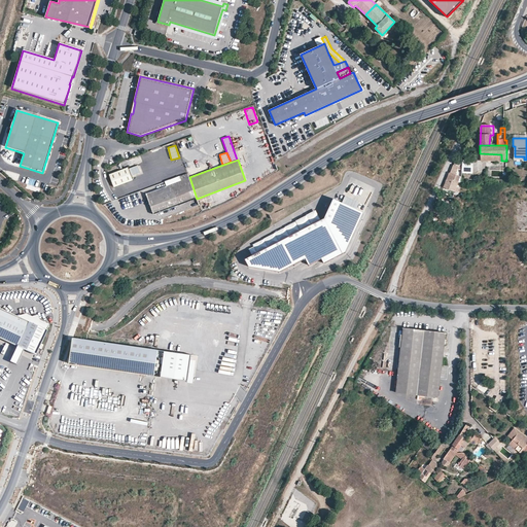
[(461,173),(472,174),(473,164),(462,164),(461,173)]
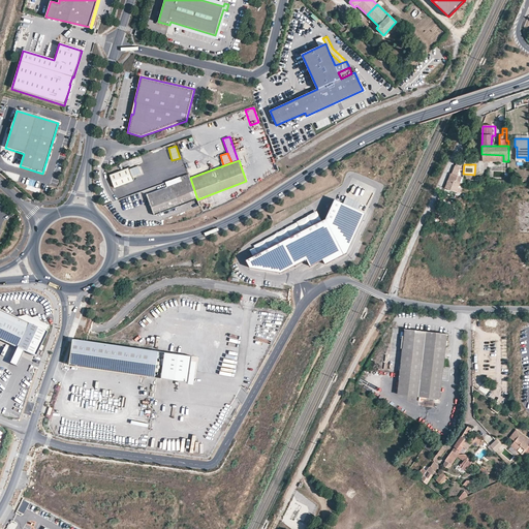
[(128,167),(118,172),(110,175),(114,185),(115,188),(133,181),(128,167)]
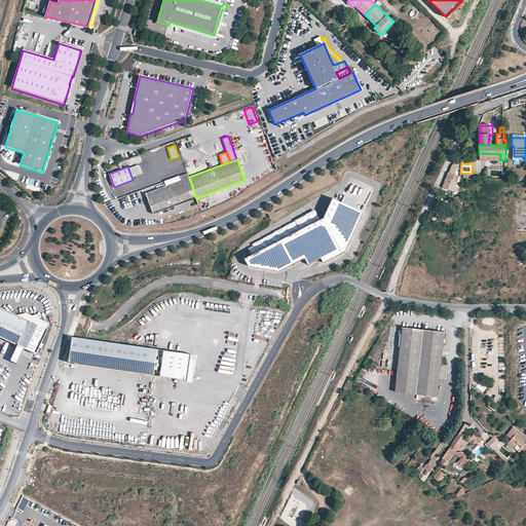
[(442,186),(456,193),(458,187),(455,186),(455,185),(456,185),(459,177),(456,175),(457,171),(455,170),(451,168),(449,174),(448,173),(442,186)]
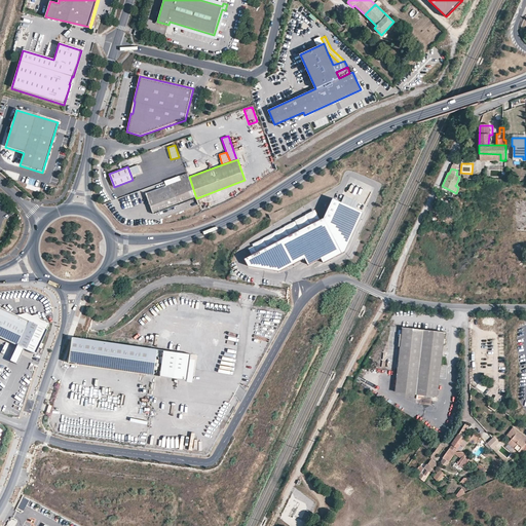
[(153,214),(196,198),(189,177),(187,173),(171,179),(172,183),(146,193),(153,214)]
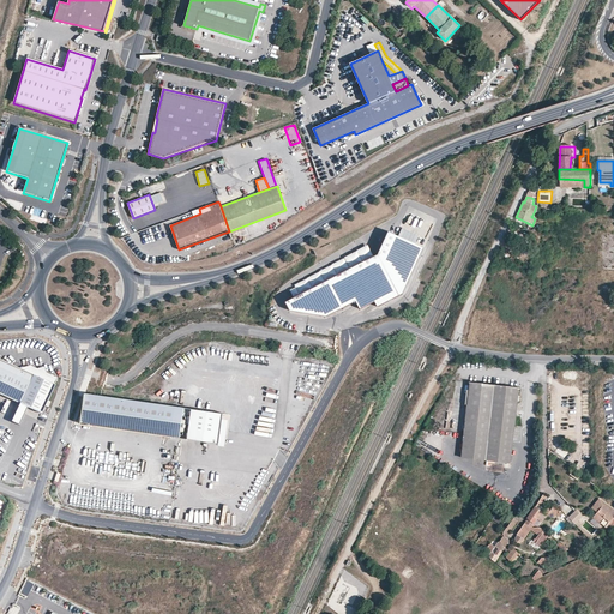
[(368,247),(294,286),(295,288),(290,290),(294,298),(286,302),(290,311),(326,317),(355,301),(360,308),(361,308),(374,301),(377,307),(402,294),(422,250),(422,248),(389,233),(378,254),(373,257),(368,247)]
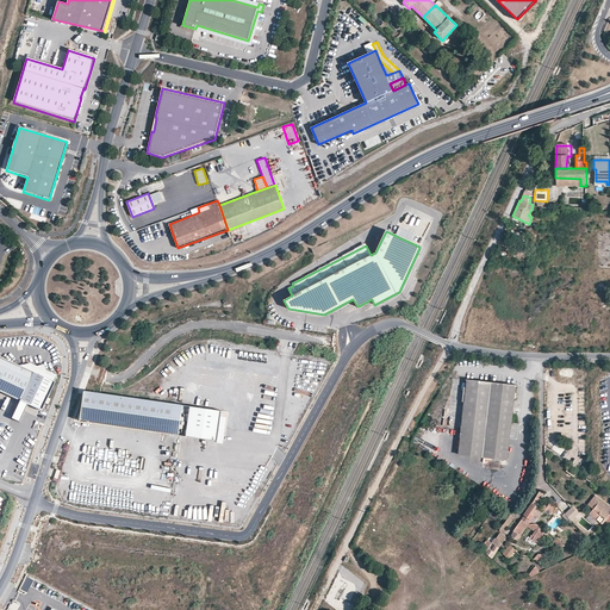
[(514,240),(528,246),(530,238),(516,234),(514,240)]
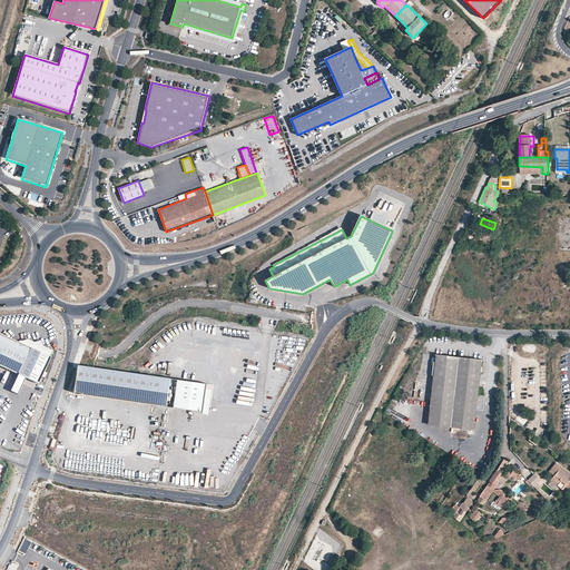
[(0,330),(0,365),(20,375),(38,384),(52,351),(42,346),(40,341),(35,342),(28,340),(17,342),(0,333),(0,332),(1,331),(0,330)]
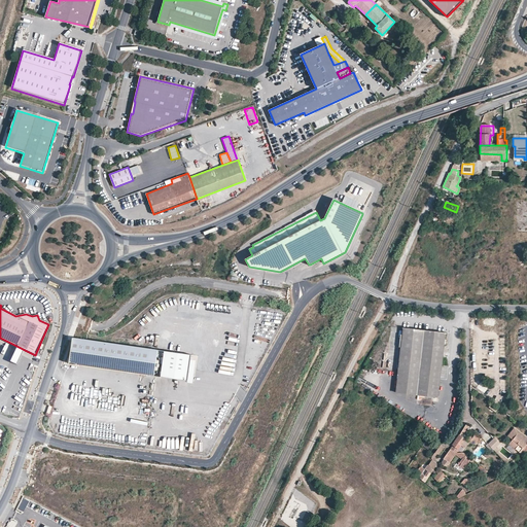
[(481,326),(496,327),(496,317),(481,317),(481,326)]
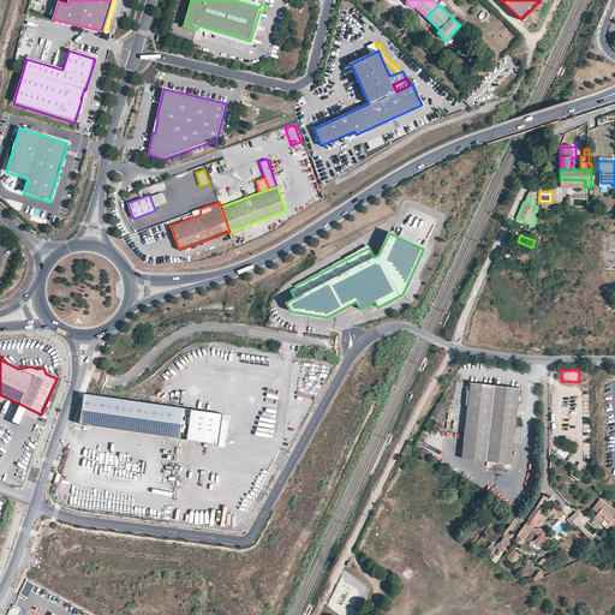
[(463,458),(512,464),(520,388),(471,383),(463,458)]
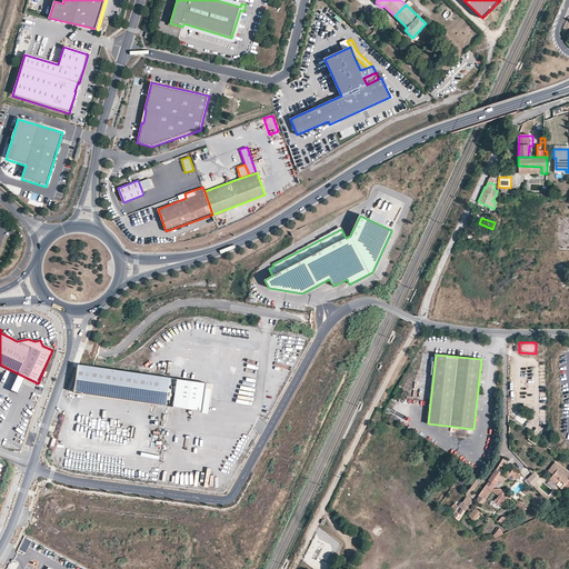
[(202,410),(206,383),(79,366),(77,381),(76,393),(167,406),(202,410)]
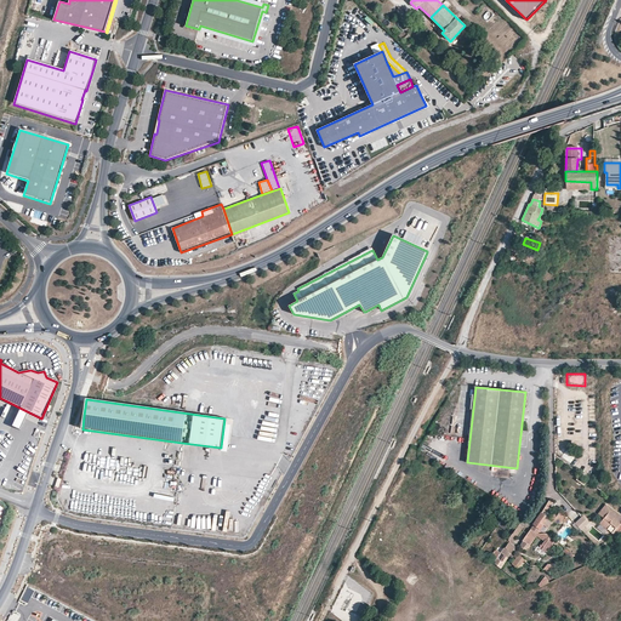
[(620,516),(605,505),(599,513),(604,518),(600,523),(617,536),(620,531),(620,516)]
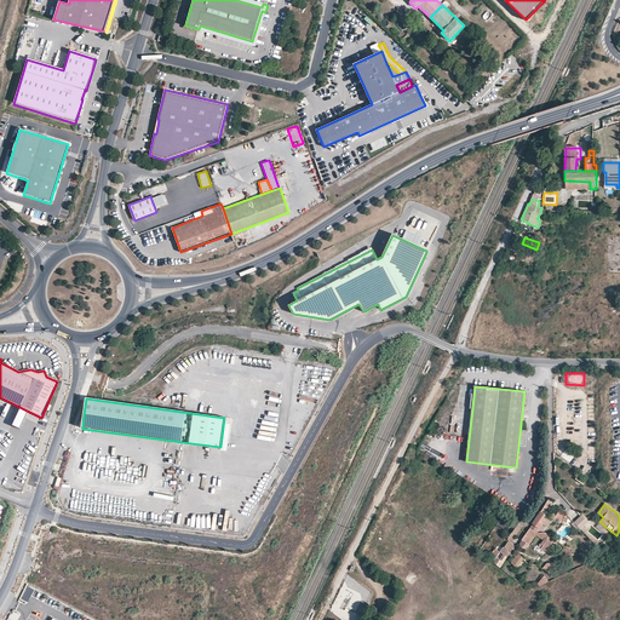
[(546,527),(549,523),(550,523),(562,522),(555,516),(550,517),(550,518),(546,515),(544,514),(546,509),(544,507),(541,511),(529,528),(535,533),(537,533),(538,534),(539,529),(544,524),(546,527)]
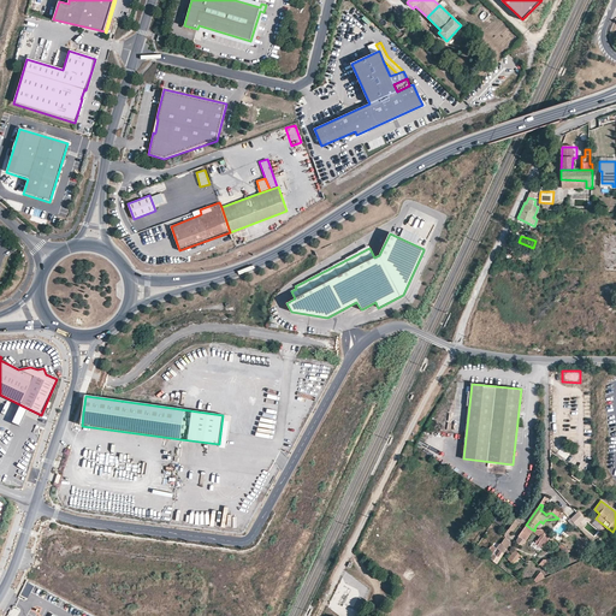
[(555,509),(551,513),(558,519),(560,519),(563,515),(555,509)]
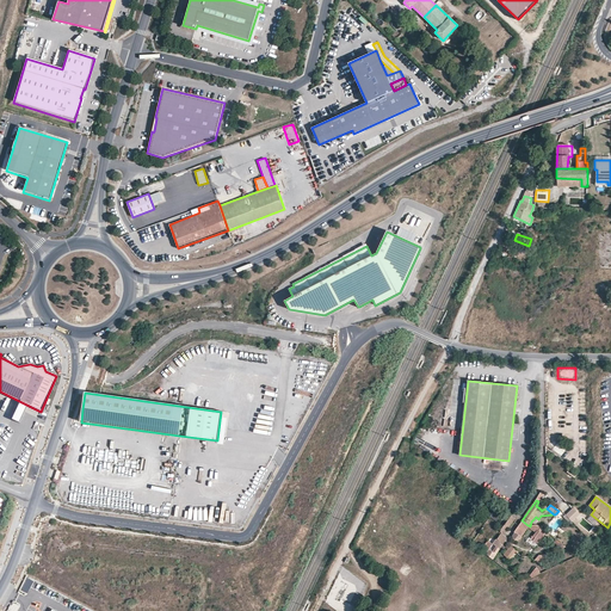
[(571,524),(580,514),(573,507),(565,516),(571,524)]
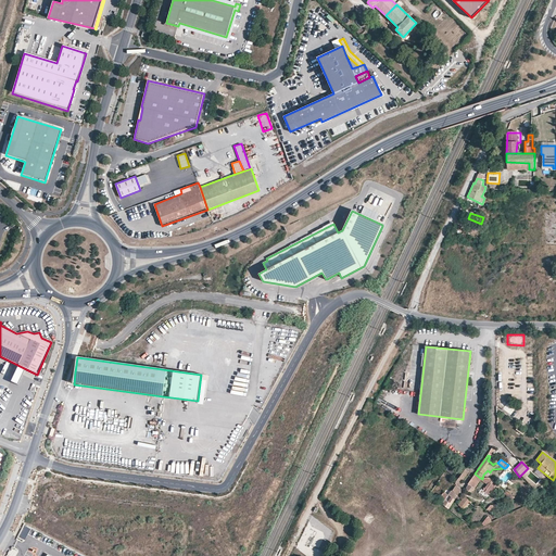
[(464,469),(454,483),(457,484),(458,484),(462,480),(462,481),(468,471),(464,469)]
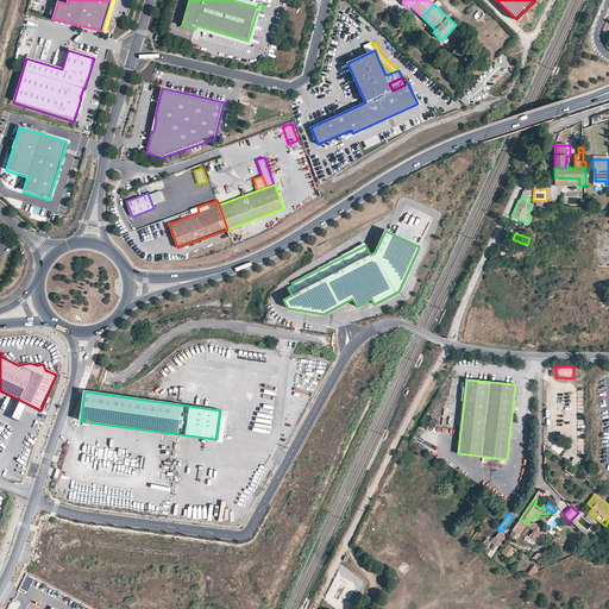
[(515,540),(520,534),(519,533),(526,523),(520,519),(515,526),(510,534),(510,537),(515,540)]
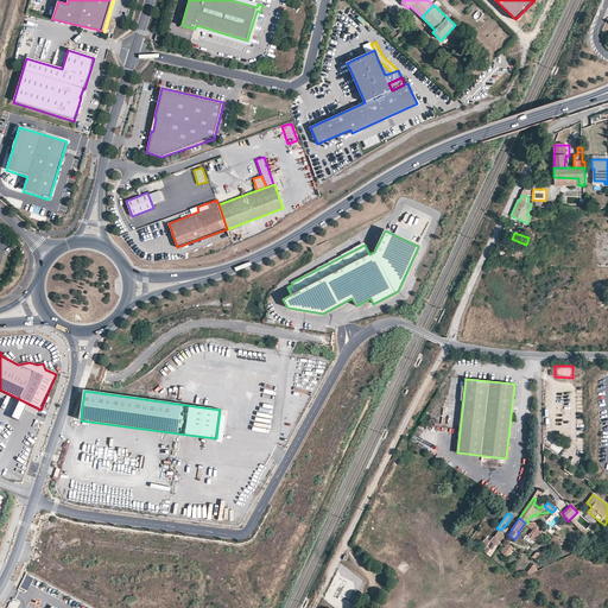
[(526,523),(525,525),(532,530),(529,537),(534,540),(537,538),(537,539),(542,532),(545,534),(546,532),(533,523),(527,524),(526,523)]
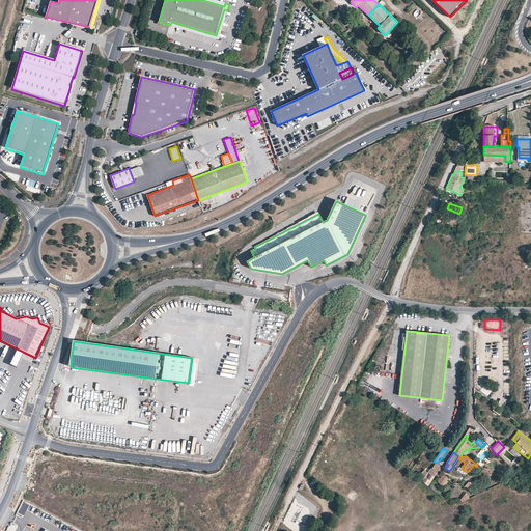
[(421,482),(427,486),(436,474),(431,470),(431,469),(430,470),(427,473),(430,475),(427,479),(424,477),(421,482)]
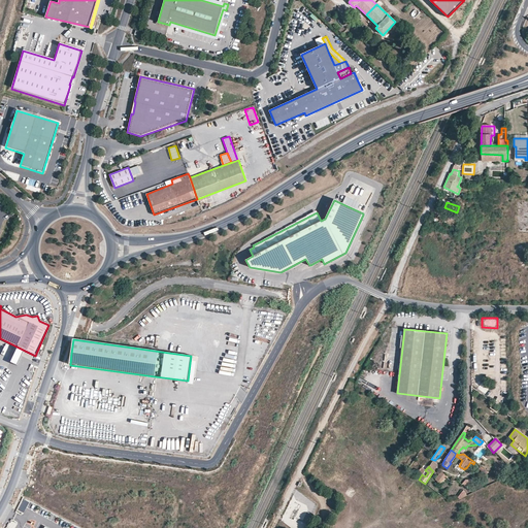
[(447,475),(441,471),(435,480),(440,484),(447,475)]
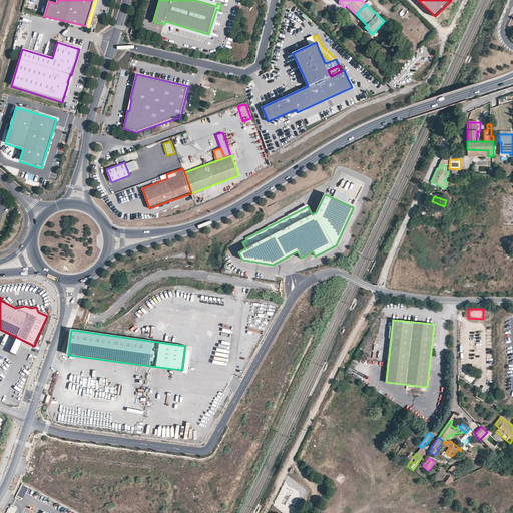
[(453,481),(452,477),(450,475),(445,483),(446,484),(453,481)]
